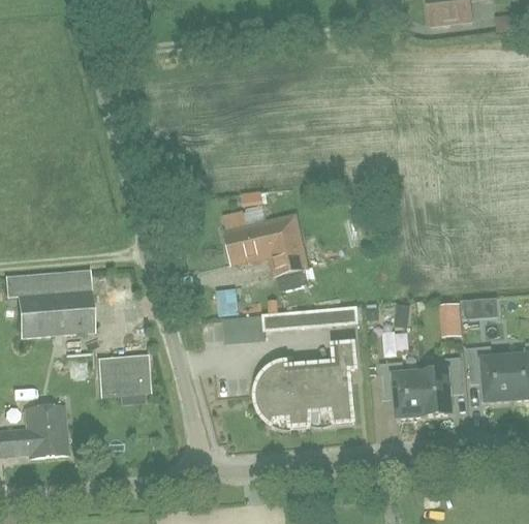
[(428,0),(430,23),(471,19),(469,0),(428,0)]
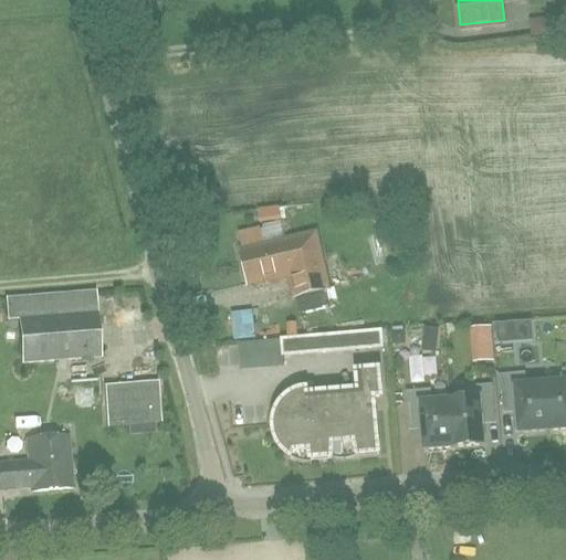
[(313,231),(286,238),(241,247),(249,280),(293,268),(299,294),(326,288),(313,231)]
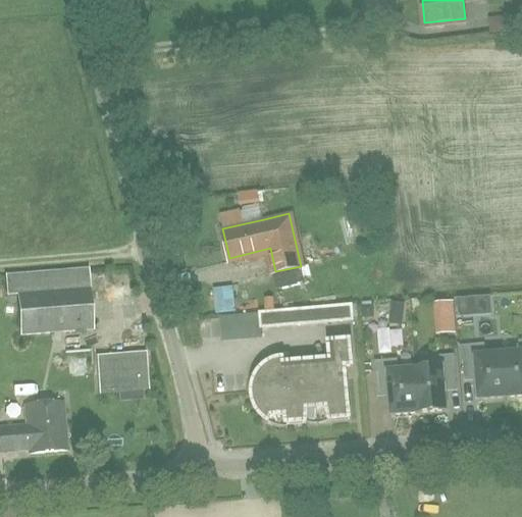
[(20,332),(93,326),(88,266),(6,272),(7,293),(17,292),(20,332)]
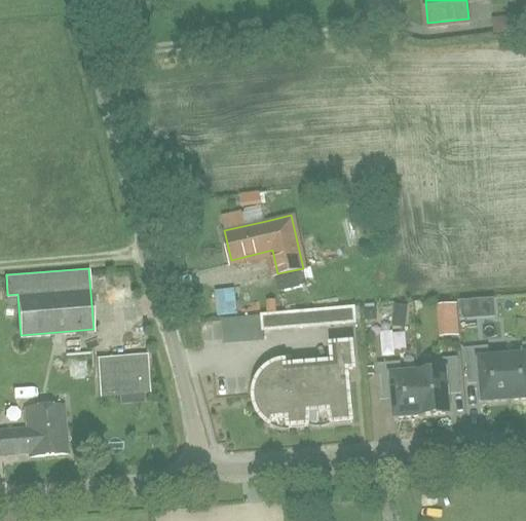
[(223,317),(243,314),(241,289),(220,291),(223,317)]
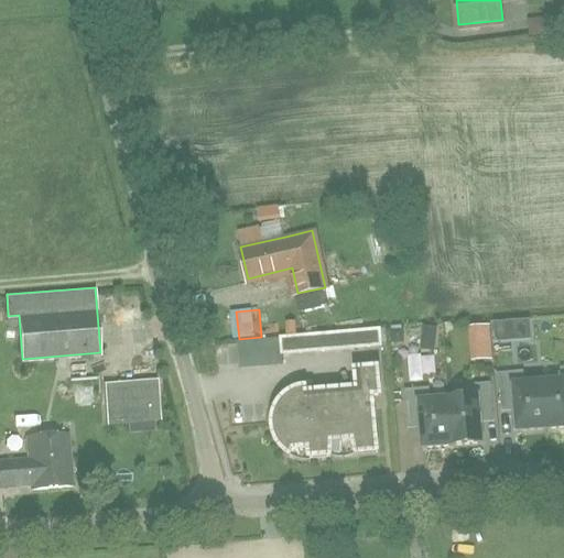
[(512,314),(494,316),(495,335),(513,332),(512,314)]
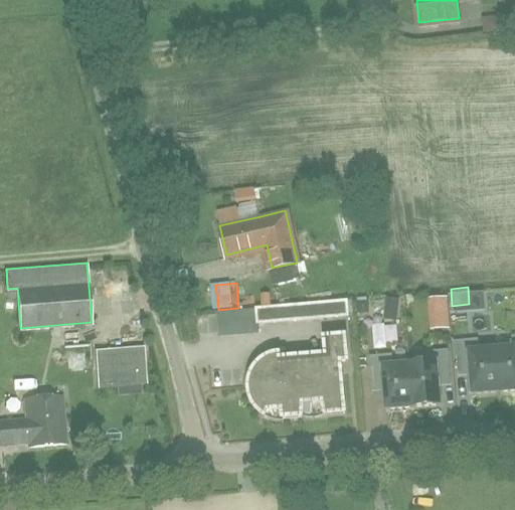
[(346,298),(258,306),(259,319),(347,312),(346,298)]
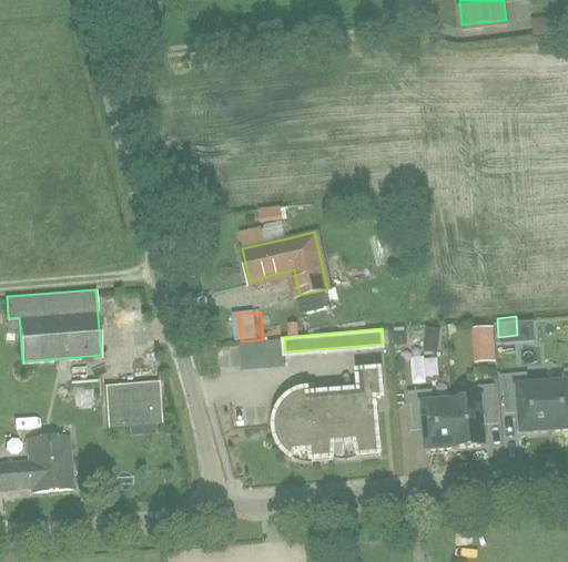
[(547,381),(550,428),(567,426),(567,366),(564,367),(565,380),(547,381)]
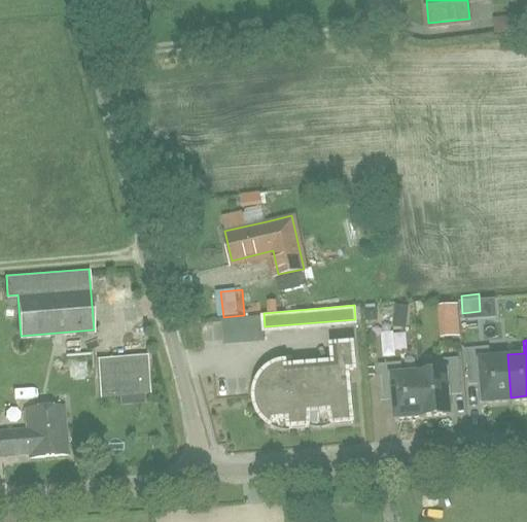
[(287,371),(286,359),(276,361),(267,368),(259,376),(255,385),(254,396),(257,407),(262,416),(271,423),(274,417),(288,416),(289,425),(309,423),(308,410),(331,408),(332,421),(353,420),(349,367),(356,367),(353,341),(340,342),(342,367),(287,371)]
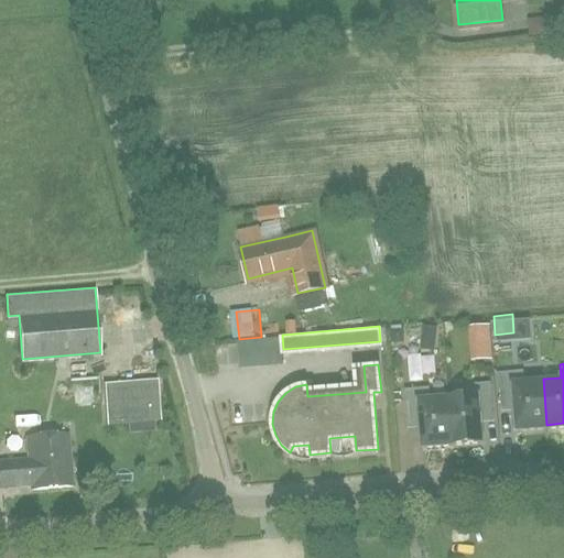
[(517,427),(546,425),(543,379),(524,381),(523,368),(498,370),(501,403),(514,402),(517,427)]
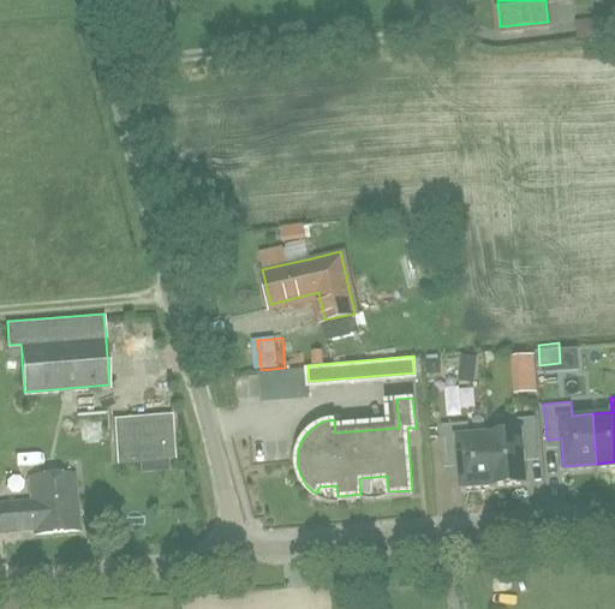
[(489,433),(494,482),(526,479),(524,451),(538,449),(535,413),(508,416),(509,430),(489,433)]
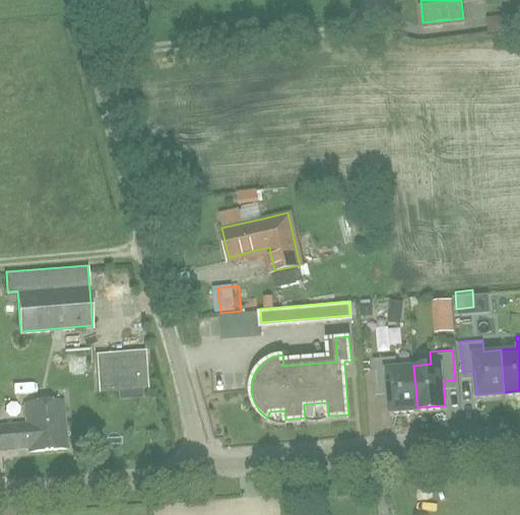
[(100,388),(148,384),(145,350),(96,353),(100,388)]
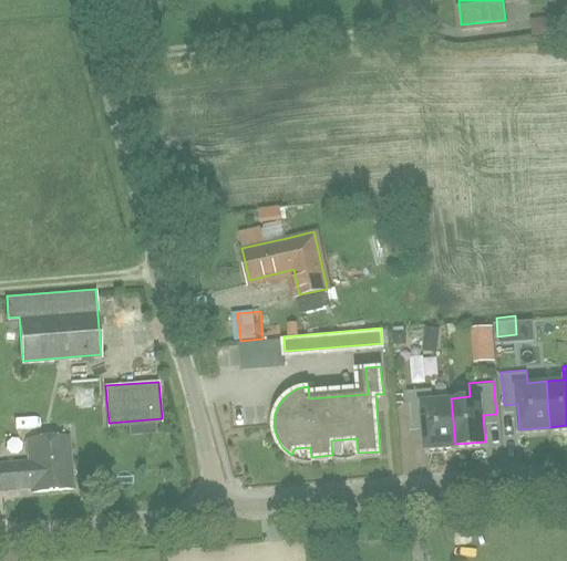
[(425,447),(455,444),(451,398),(432,400),(431,386),(406,388),(410,422),(423,421),(425,447)]
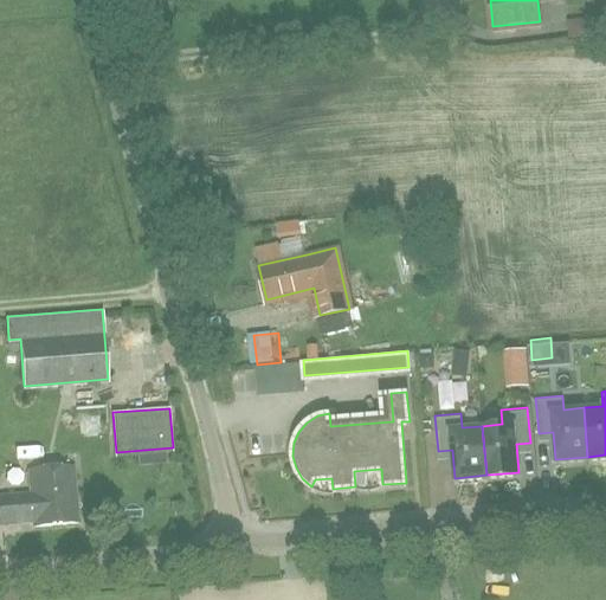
[(56,521),(78,520),(73,463),(51,465),(56,521)]
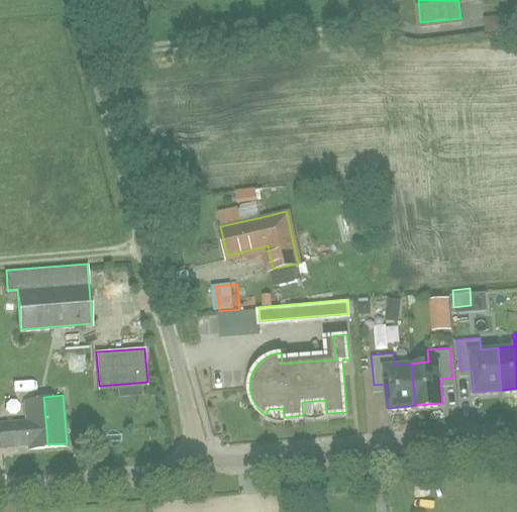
[(47,444),(43,397),(24,398),(25,420),(0,422),(0,440),(0,443),(27,440),(28,446),(47,444)]
